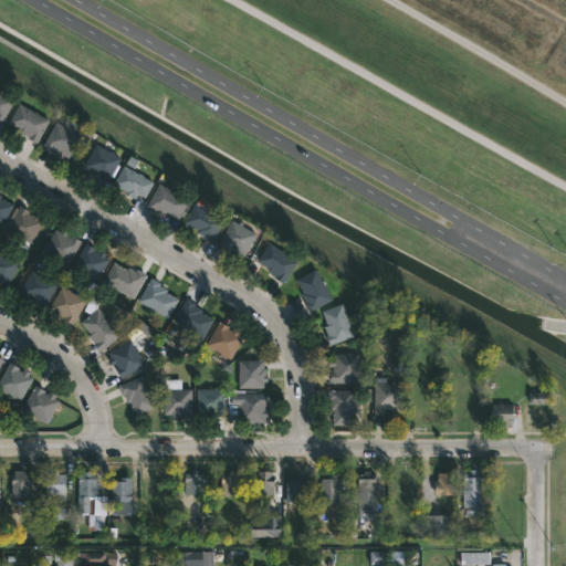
[(0,91),(2,93),(2,91),(17,100),(2,123),(0,121),(0,91)]
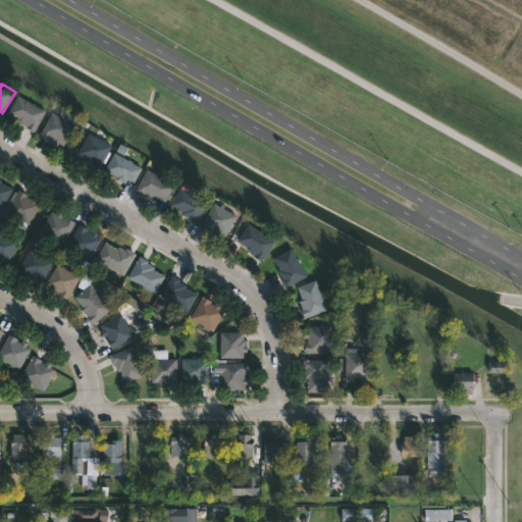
[(19,95),(34,103),(35,102),(47,110),(36,132),(22,123),(23,121),(9,113),(19,95)]
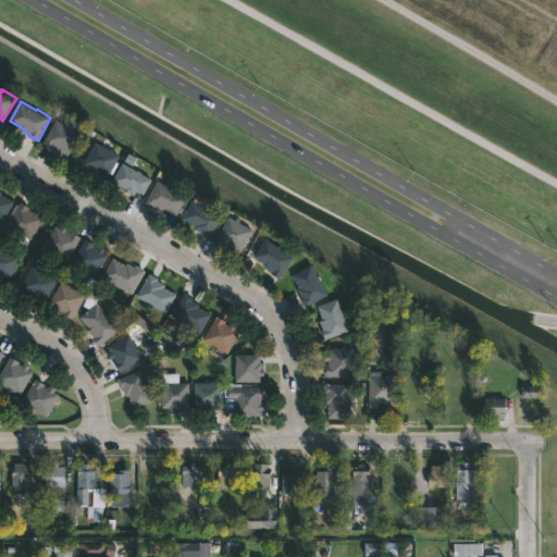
[(69,115),(86,126),(70,156),(63,152),(62,155),(57,151),(58,148),(54,147),(53,149),(44,144),(57,120),(64,123),(69,115)]
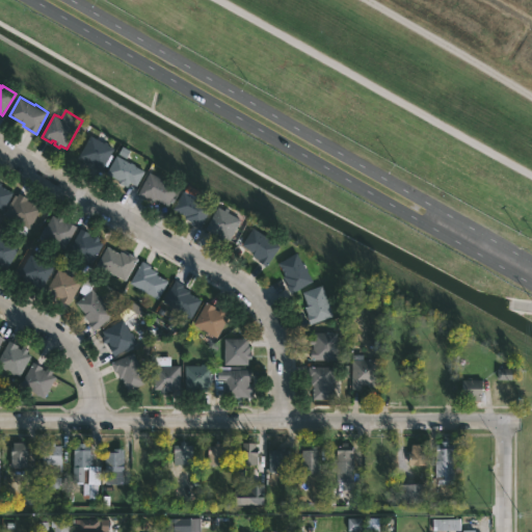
[(91,134),(101,138),(101,139),(110,143),(109,144),(115,149),(103,171),(94,166),(95,165),(90,163),(89,164),(83,161),(84,159),(79,156),(91,134)]
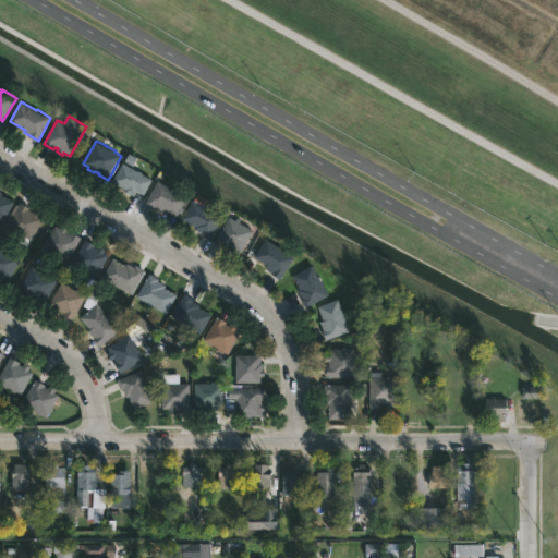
[(124,162),(138,171),(140,170),(154,180),(145,195),(138,191),(135,196),(113,181),(124,162)]
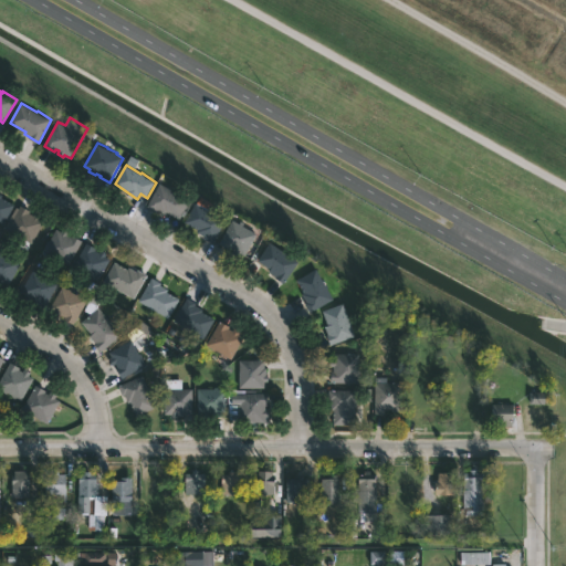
[(161,184),(177,191),(195,203),(185,218),(181,217),(180,219),(167,211),(165,215),(148,206),(161,184)]
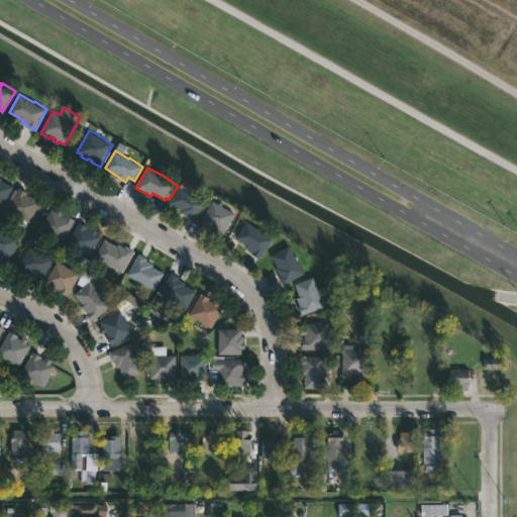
[(13,187),(3,204),(0,202),(0,176),(3,178),(1,180),(13,187)]
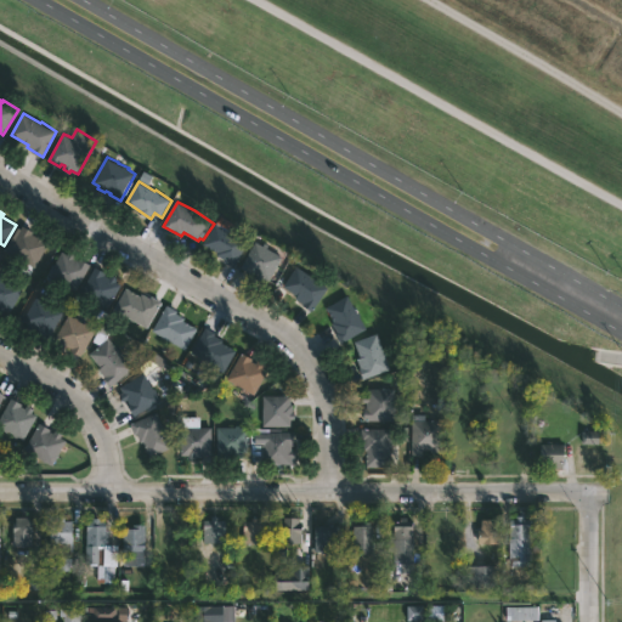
[(231,232),(233,233),(233,231),(249,242),(235,267),(225,263),(226,260),(218,254),(219,253),(204,243),(216,222),(231,232)]
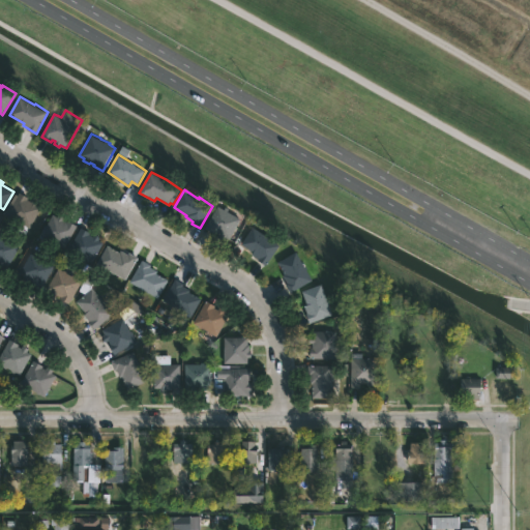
[(20,193),(29,197),(28,199),(31,201),(33,198),(39,201),(37,204),(41,207),(29,228),(3,214),(16,194),(18,195),(19,192),(20,193)]
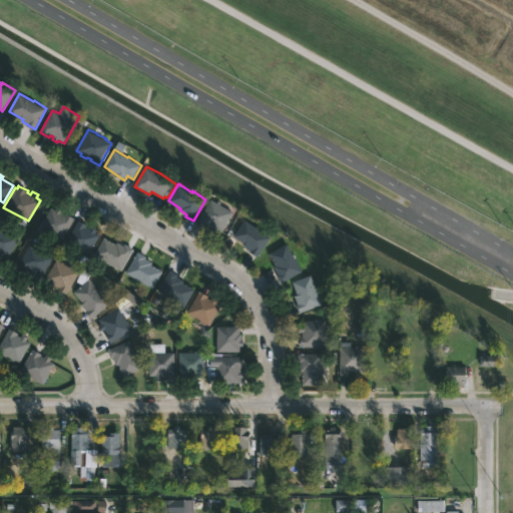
[(224,199),(243,209),(235,222),(230,220),(223,232),(218,229),(216,232),(210,228),(212,226),(199,220),(212,199),(222,203),(224,199)]
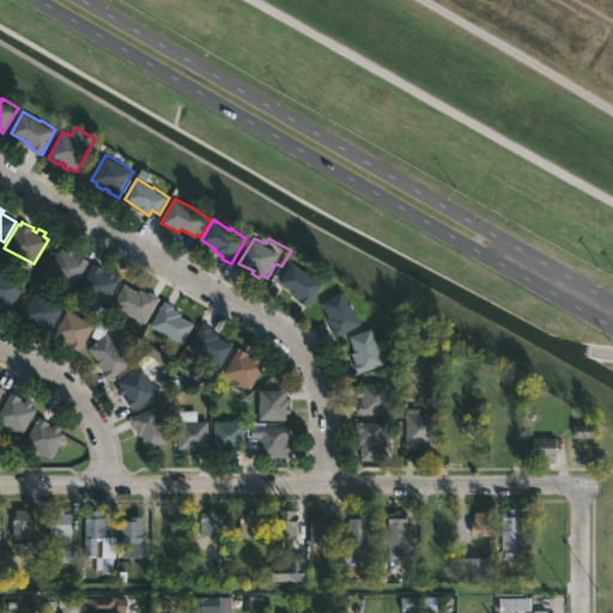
[(62,247),(67,250),(68,247),(76,252),(73,255),(77,258),(79,255),(90,261),(74,287),(48,272),(62,247)]
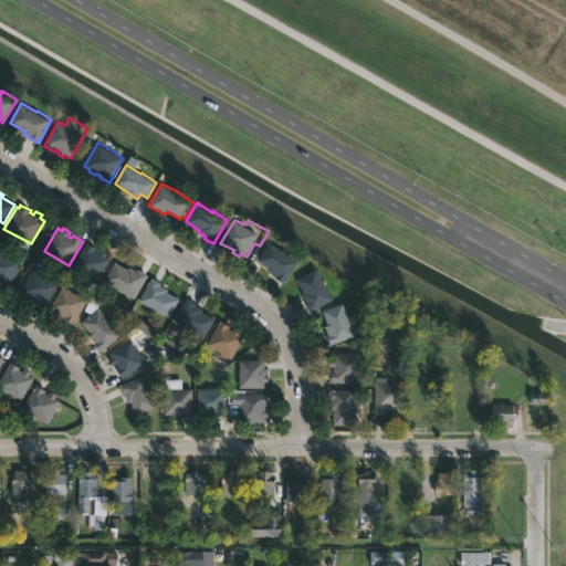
[(272,242),(276,245),(279,242),(282,245),(281,248),(291,253),(290,254),(301,262),(285,284),(269,272),(271,270),(259,261),(272,242)]
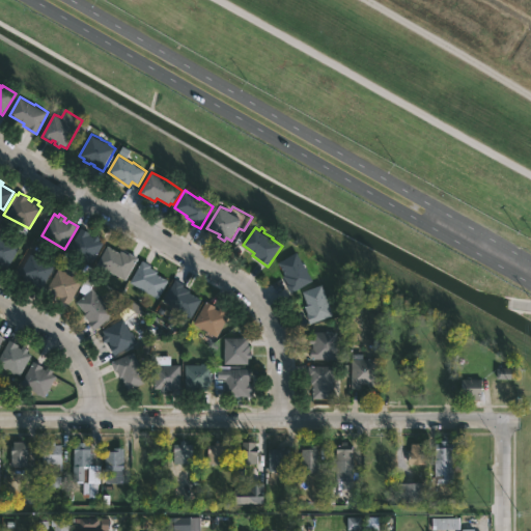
[(89,234),(93,236),(95,234),(101,238),(100,241),(104,243),(92,264),(70,250),(82,228),(90,232),(89,234)]
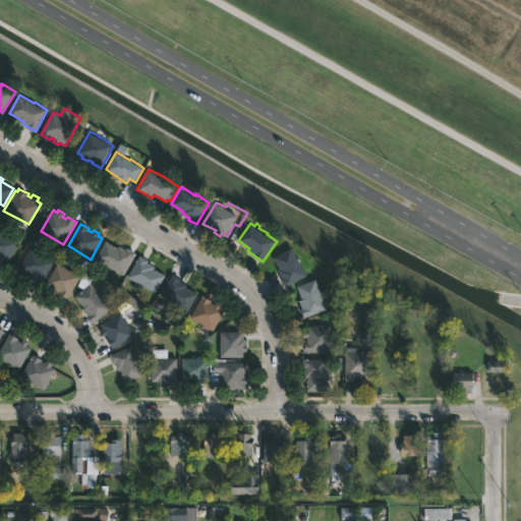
[(0,230),(6,233),(6,234),(19,241),(8,263),(3,261),(2,263),(0,262),(0,230)]
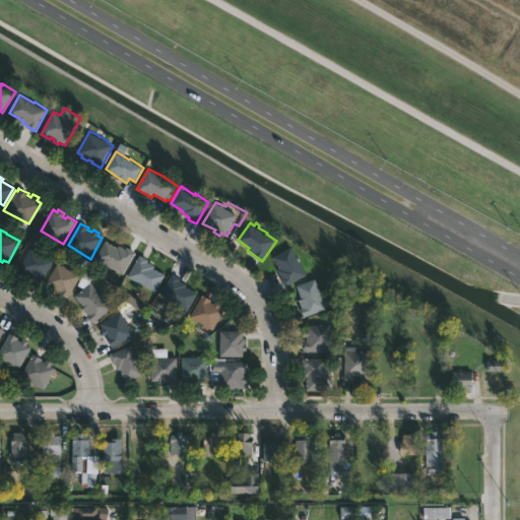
[(105,240),(118,247),(119,245),(136,253),(124,274),(94,258),(105,240)]
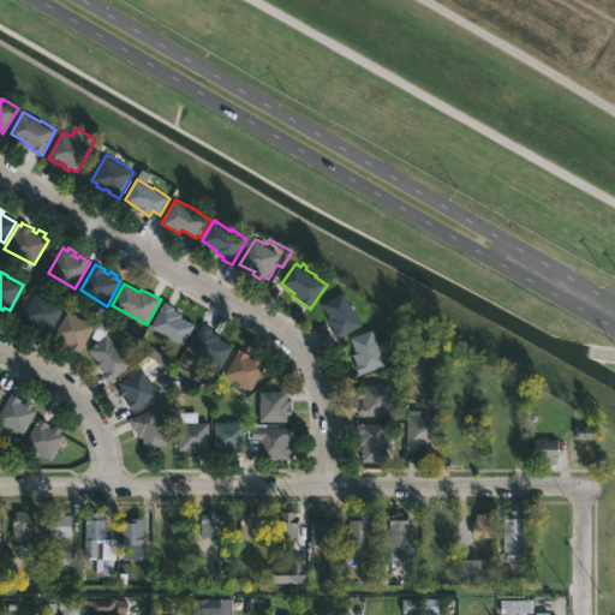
[(345,292),(364,324),(338,339),(329,320),(332,318),(324,304),(345,292)]
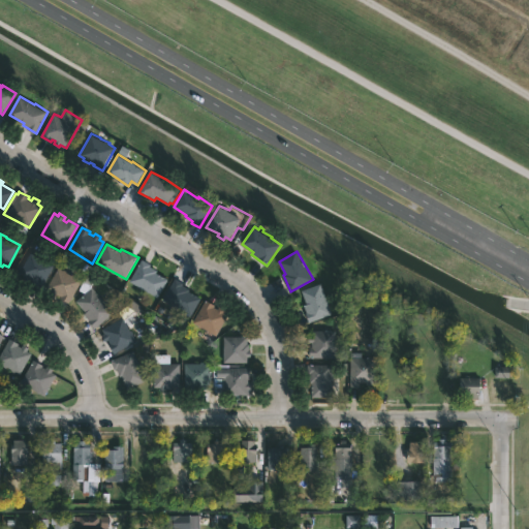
[(30,252),(35,255),(36,254),(43,259),(44,258),(54,266),(41,288),(32,282),(33,281),(30,279),(28,281),(23,278),(24,276),(18,273),(30,252)]
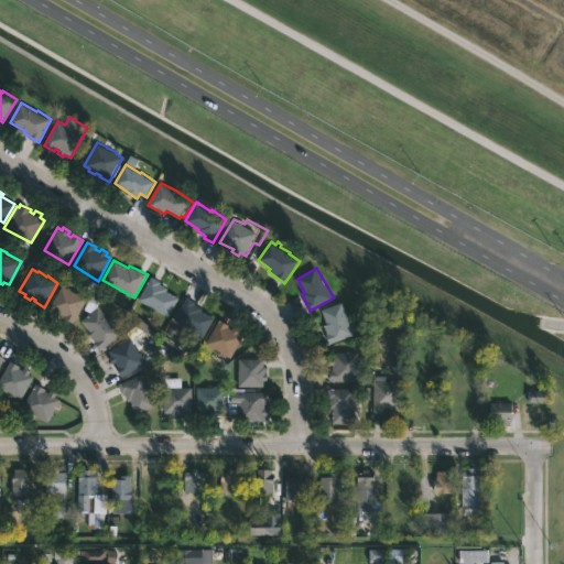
[(180,299),(169,318),(155,310),(152,315),(144,311),(148,305),(138,300),(152,277),(162,282),(161,284),(167,289),(166,291),(180,299)]
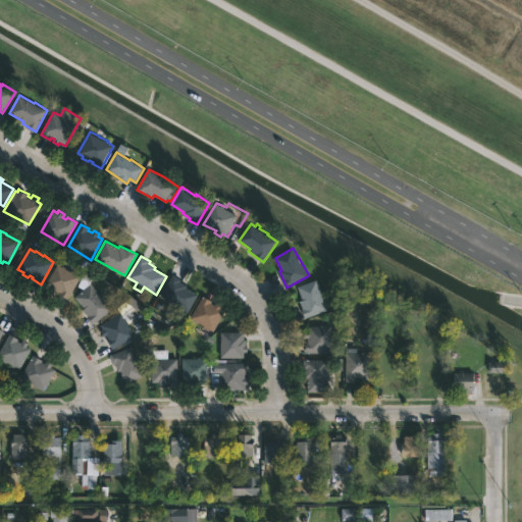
[(58,264),(66,268),(65,269),(70,271),(71,269),(74,271),(74,273),(81,277),(67,299),(56,291),(54,294),(48,290),(50,286),(46,284),(58,264)]
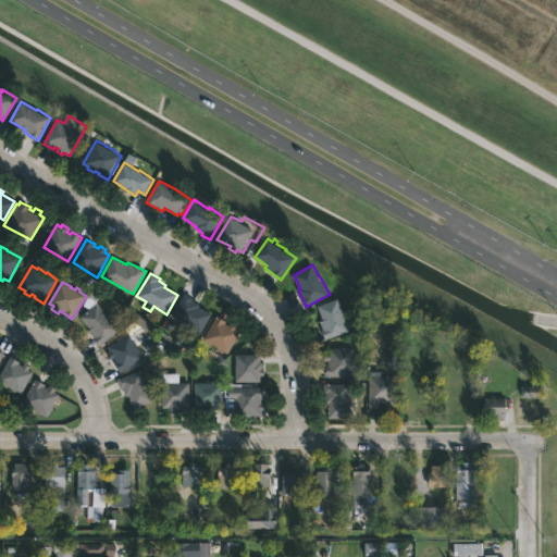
[(212,314),(201,334),(171,317),(184,293),(194,298),(193,300),(201,305),(199,308),(212,314)]
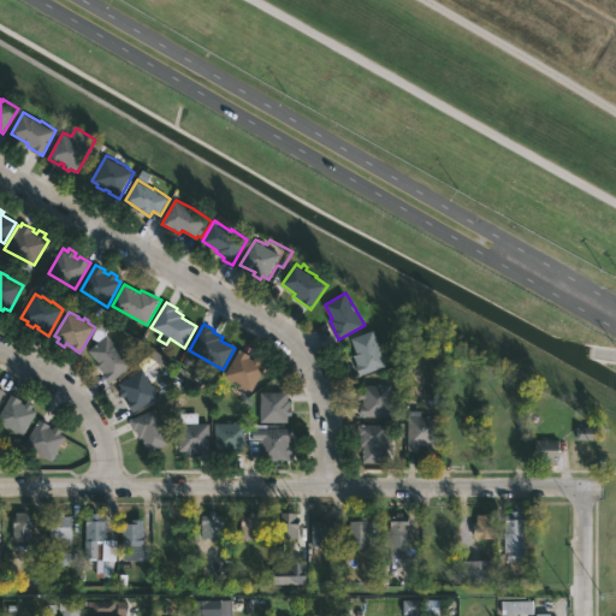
[(374,330),(384,353),(383,353),(388,366),(361,375),(357,365),(359,365),(354,355),(357,354),(351,338),(374,330)]
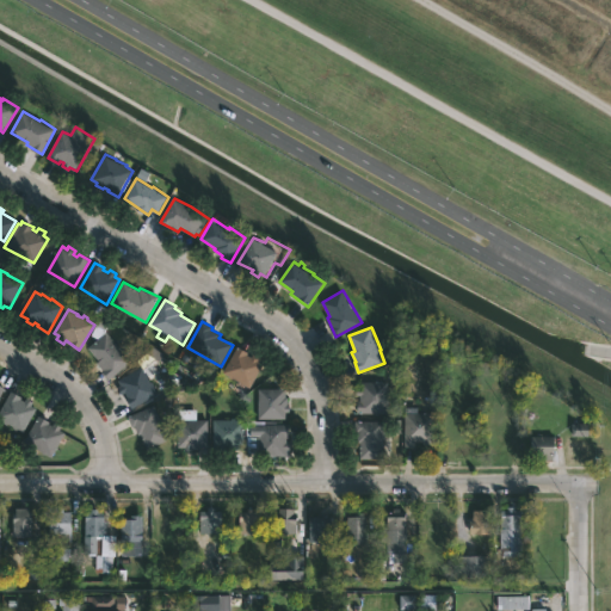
[(117,344),(123,349),(122,350),(131,362),(109,380),(97,363),(100,360),(88,347),(106,332),(117,344)]
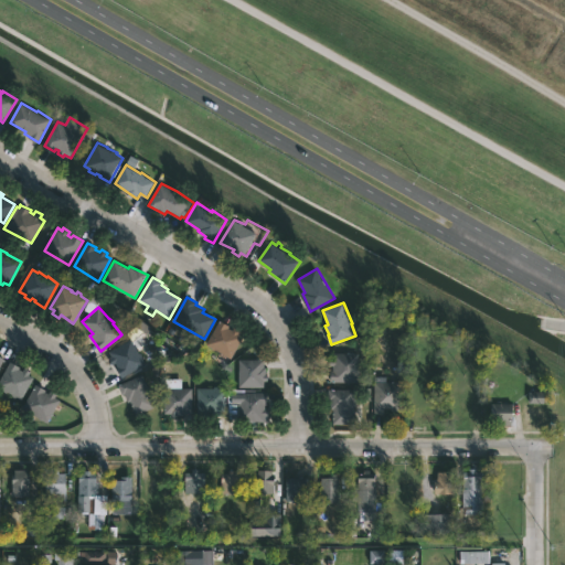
[(228,328),(233,330),(234,327),(241,331),(238,333),(244,337),(232,359),(206,344),(220,320),(231,326),(228,328)]
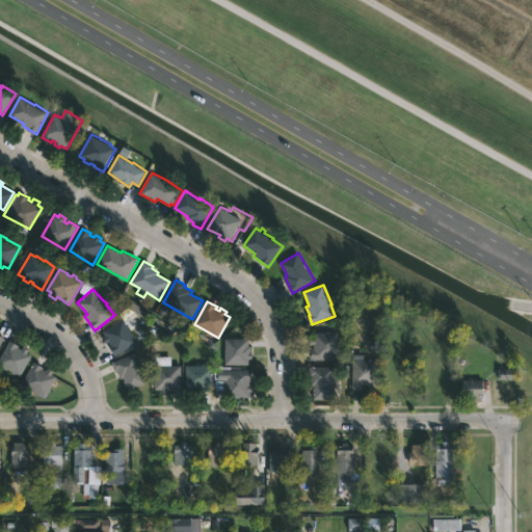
[(124,319),(137,343),(114,356),(109,347),(111,346),(109,342),(107,343),(103,337),(105,336),(103,330),(124,319)]
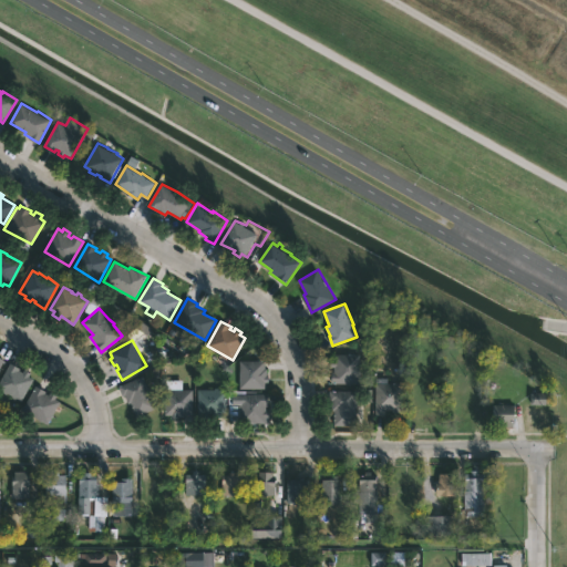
[(360,354),(360,384),(332,383),(332,372),(334,372),(334,368),(331,368),(331,360),(334,360),(334,354),(360,354)]
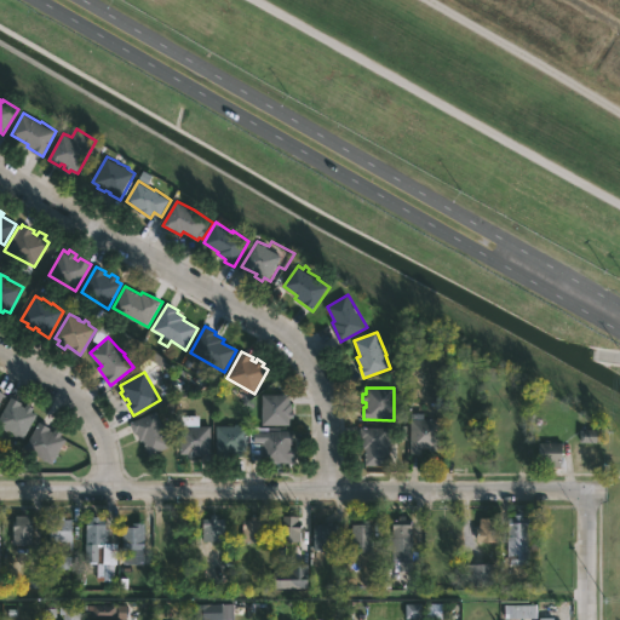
[(291,402),(292,403),(292,411),(294,411),(294,419),(291,419),(291,425),(263,425),(264,395),(291,395),(291,402)]
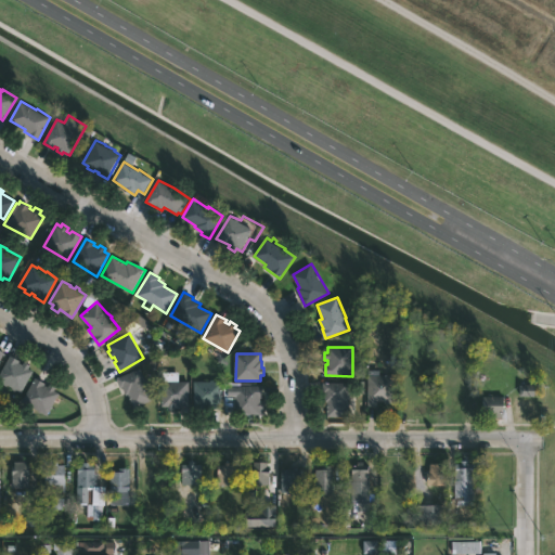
[(20,362),(24,364),(25,362),(30,365),(28,369),(34,372),(22,392),(0,381),(0,375),(11,356),(21,361),(20,362)]
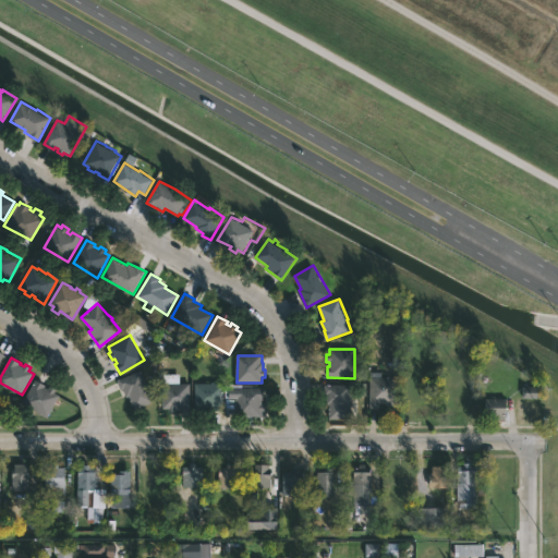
[(141,370),(148,384),(147,385),(155,401),(134,410),(129,397),(128,397),(124,389),(121,390),(117,380),(141,370)]
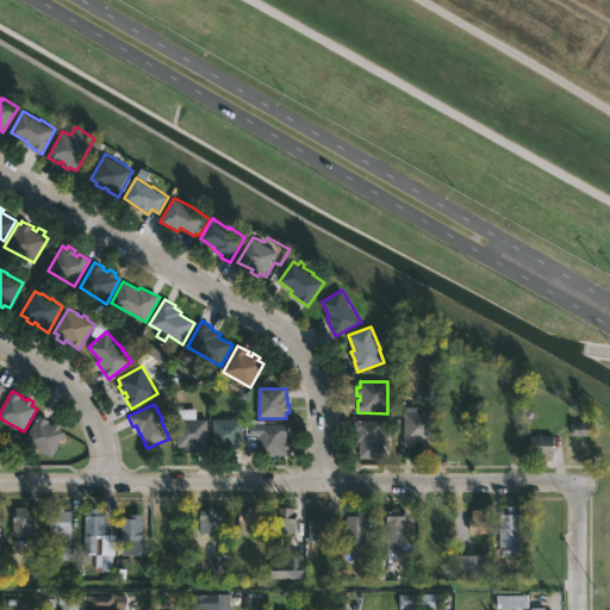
[(193,408),(193,419),(209,419),(209,447),(199,447),(199,449),(192,449),(192,452),(185,452),(185,447),(176,447),(178,408),(193,408)]
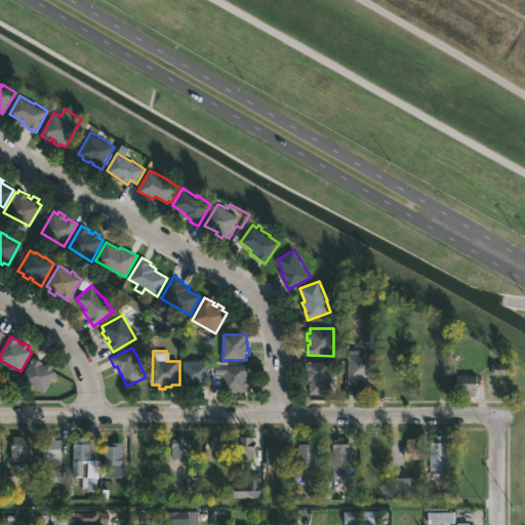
[(374,355),(374,382),(364,382),(364,379),(357,379),(357,387),(349,387),(348,356),(374,355)]
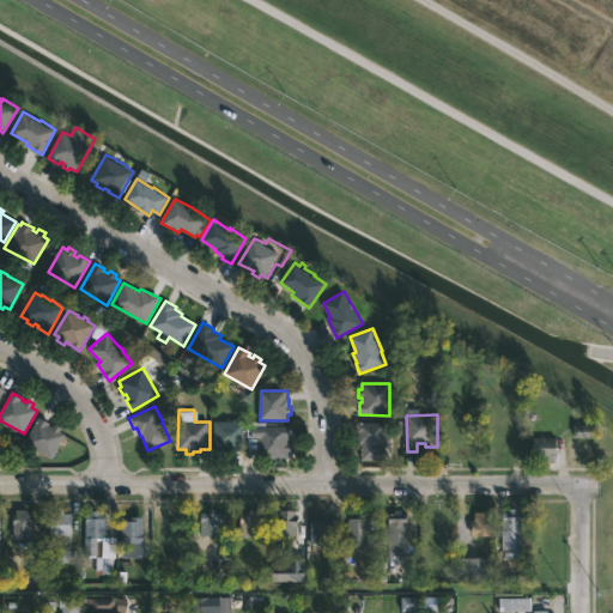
[(49,425),(53,428),(55,424),(62,429),(60,431),(66,435),(53,459),(42,455),(43,454),(31,449),(31,448),(24,443),(38,417),(50,423),(49,425)]
